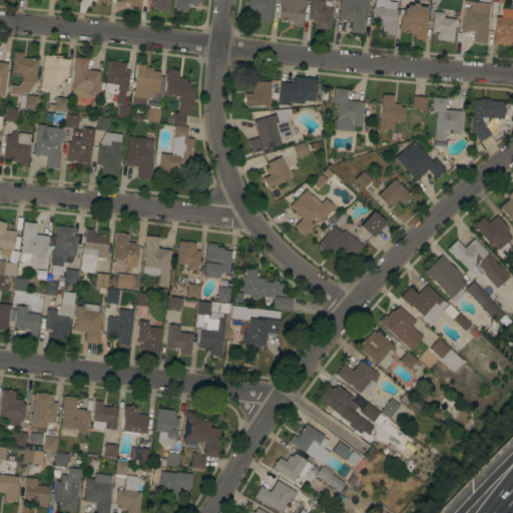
[(169,0),(168,11),(151,9),(152,0),(169,0)]
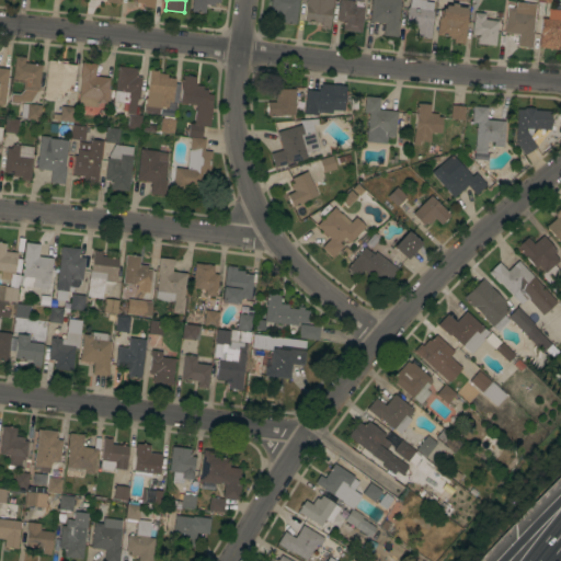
[(192,0),(219,0),(219,2),(214,1),(214,6),(205,4),(205,12),(191,11),(192,0)]
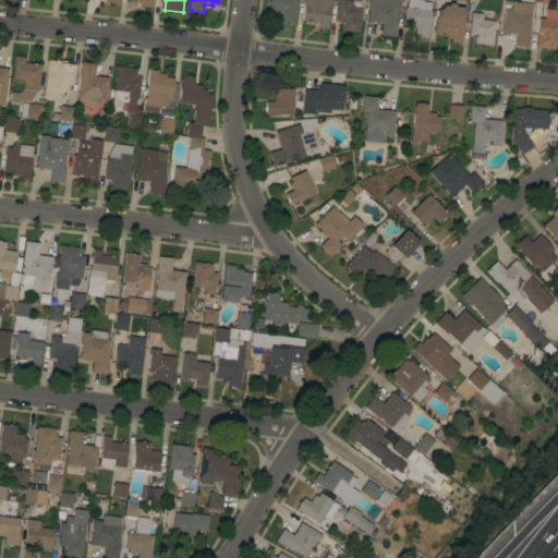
[(269,0),(296,0),(294,23),(281,22),(282,14),(274,13),(274,10),(269,9),(269,0)]
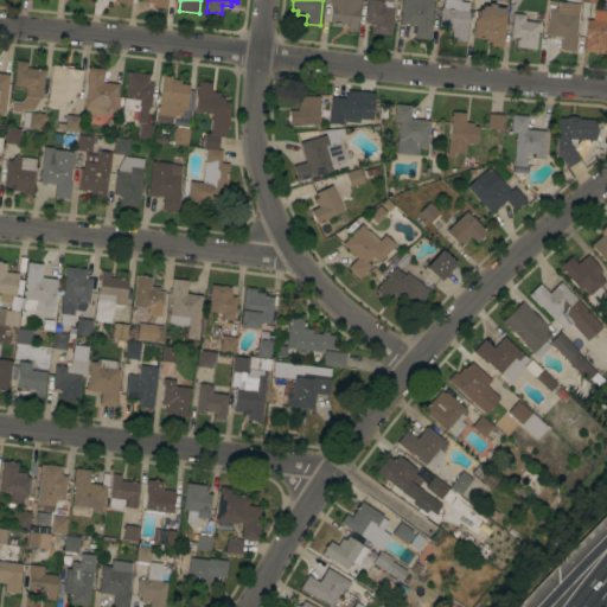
[(359,0),(356,31),(346,30),(347,24),(328,21),(330,0),(359,0)]
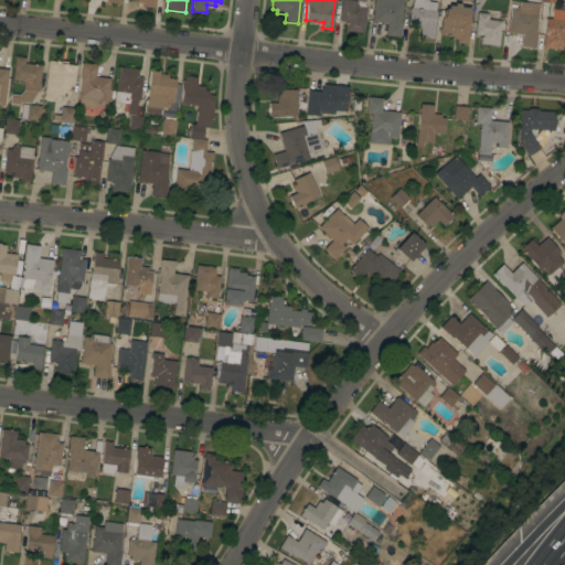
[(341,0),(366,0),(363,32),(344,30),(345,21),(339,20),(341,0)]
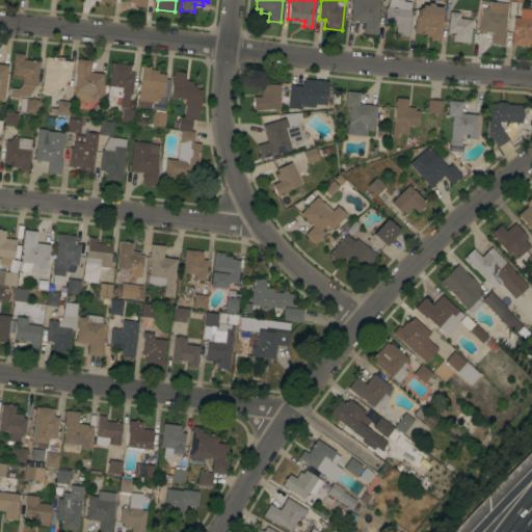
[(351,0),(379,0),(377,19),(378,19),(376,34),(363,33),(364,22),(350,20),(351,0)]
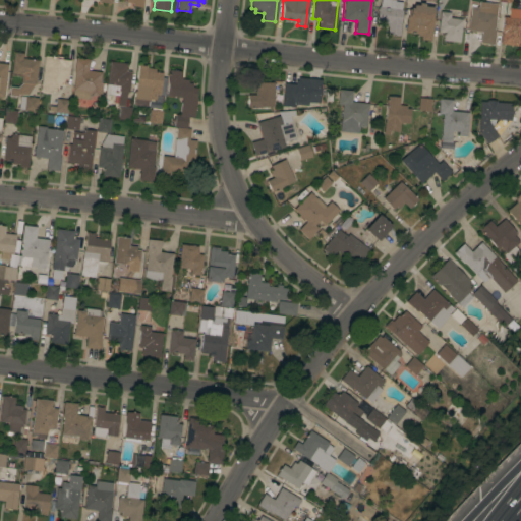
[(387,34),(388,25),(385,25),(386,21),(377,20),(378,6),(380,6),(380,0),(395,0),(395,1),(402,1),(401,9),(402,9),(400,36),(387,34)]
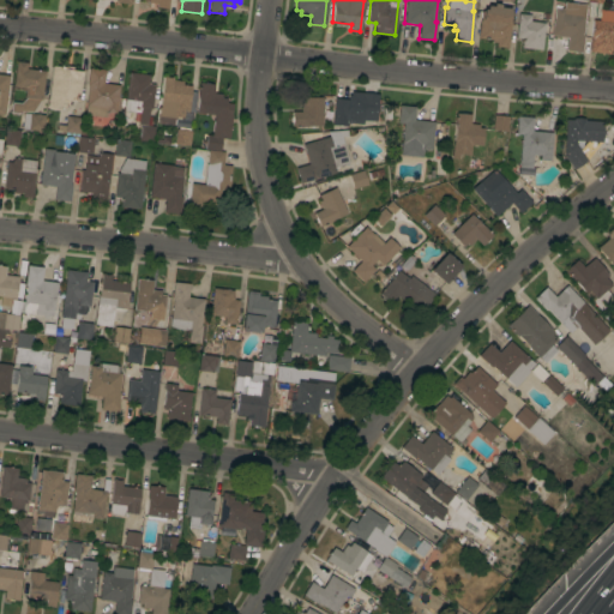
[(481,11),(482,11),(483,8),(486,8),(487,5),(493,6),(493,2),(500,4),(500,6),(511,7),(509,22),(511,22),(507,47),(495,46),(497,42),(493,41),(493,40),(477,37),(481,11)]
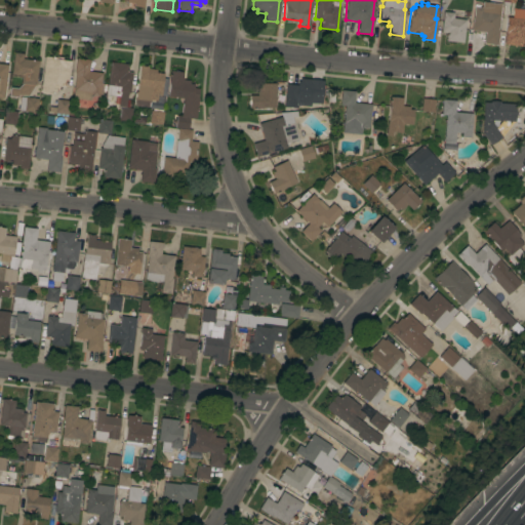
[(475,6),(482,7),(483,5),(500,7),(497,30),(499,30),(497,44),(484,43),(485,32),(472,30),(475,6)]
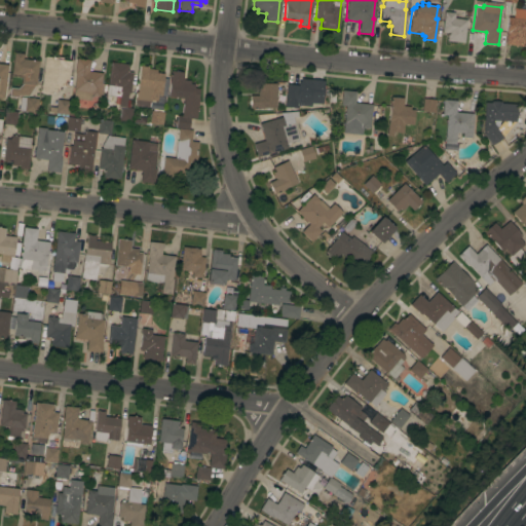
[(447,40),(448,32),(442,32),(445,11),(454,12),(454,17),(466,20),(464,42),(447,40)]
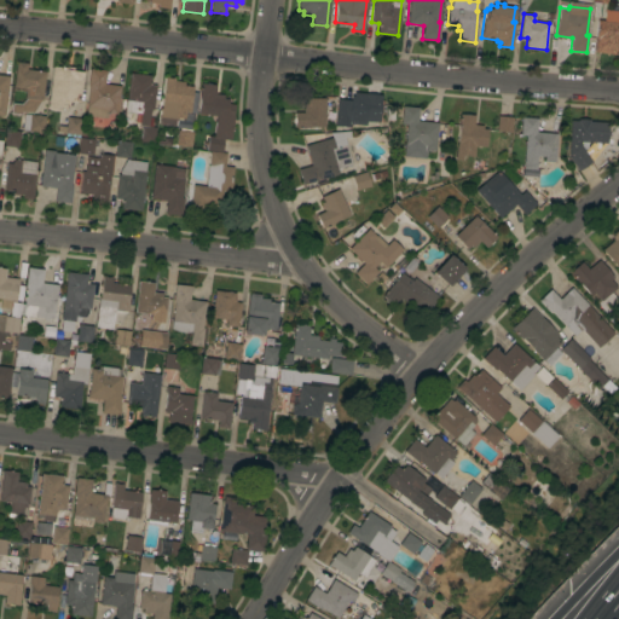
[(597,19),(618,22),(618,53),(594,51),(597,19)]
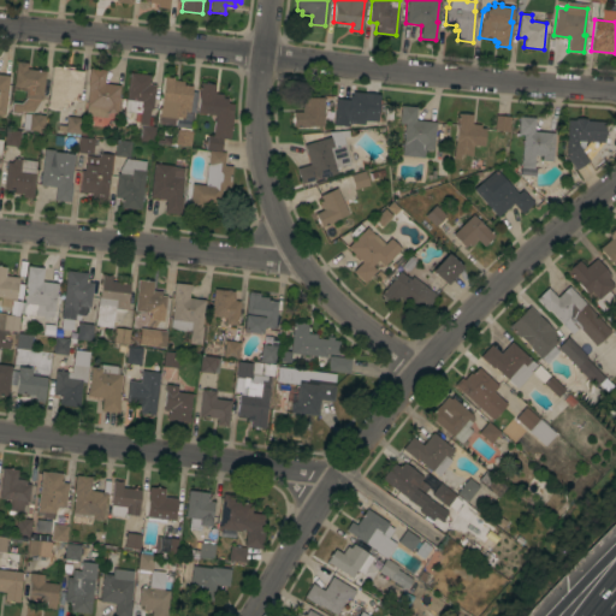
[(22,111),(22,113),(11,112),(12,102),(22,102),(24,98),(25,88),(13,87),(17,60),(27,61),(27,69),(46,70),(42,99),(41,99),(33,112),(22,111)]
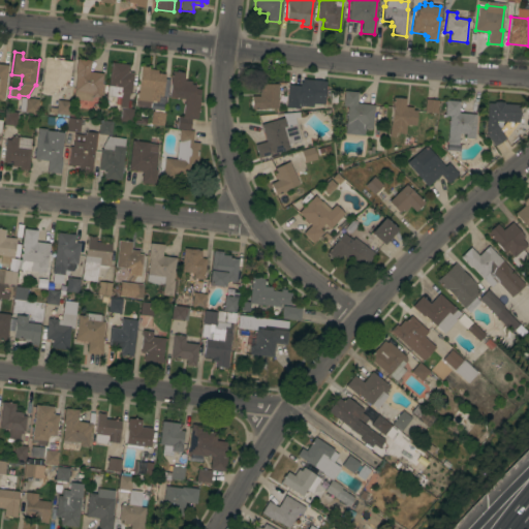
[(45,56),(56,57),(56,56),(63,57),(63,60),(71,61),(68,86),(60,85),(59,91),(54,90),(53,93),(52,93),(51,94),(42,93),(43,92),(41,92),(45,56)]
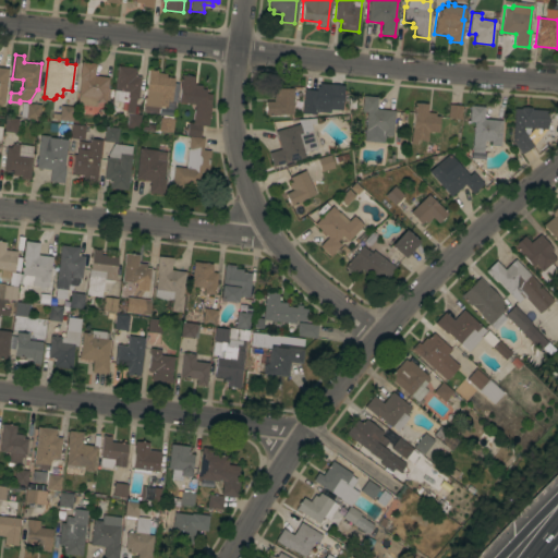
[(81,77),(80,77),(81,61),(96,62),(94,75),(108,76),(106,101),(97,101),(96,106),(77,104),(81,77)]
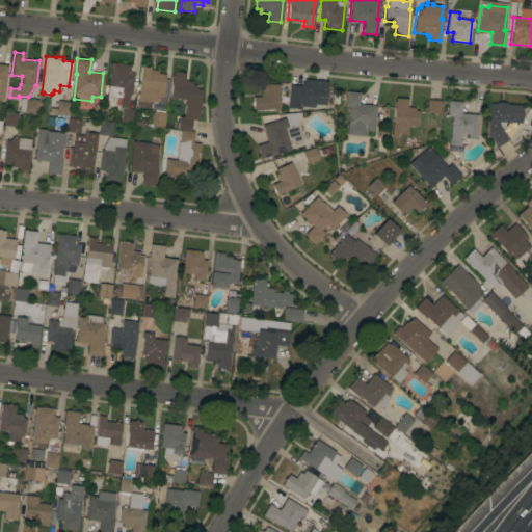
[(129,64),(129,72),(134,73),(132,94),(130,94),(129,101),(122,100),(122,97),(108,95),(111,62),(129,64)]
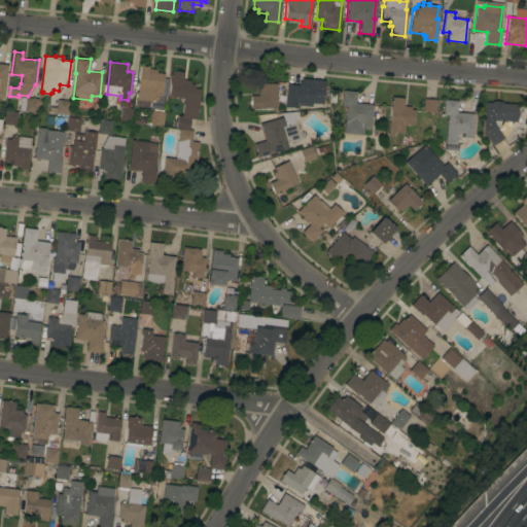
[(0,63),(8,64),(3,98),(0,97),(0,63)]
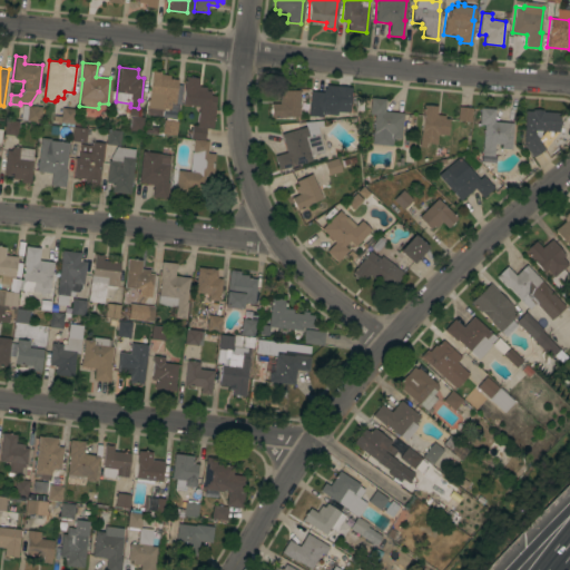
[(153,70),(155,70),(154,71),(158,71),(158,70),(160,71),(160,77),(177,79),(177,84),(184,85),(180,104),(172,102),(170,108),(168,108),(168,111),(163,110),(163,117),(146,115),(153,70)]
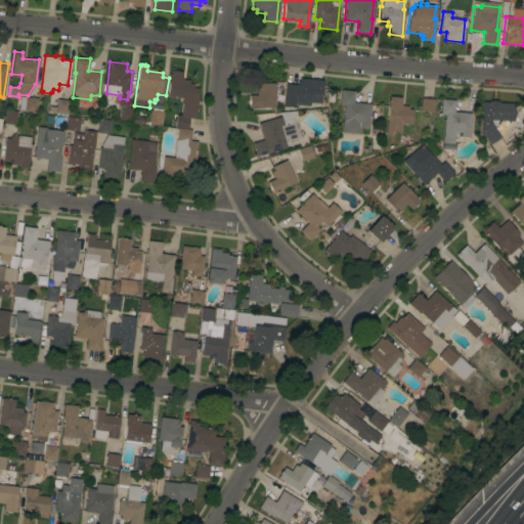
[(183,97),(168,95),(170,82),(169,82),(170,70),(183,72),(182,79),(189,80),(189,83),(193,83),(193,87),(199,88),(198,97),(195,118),(189,117),(187,128),(175,127),(176,115),(181,115),(183,97)]
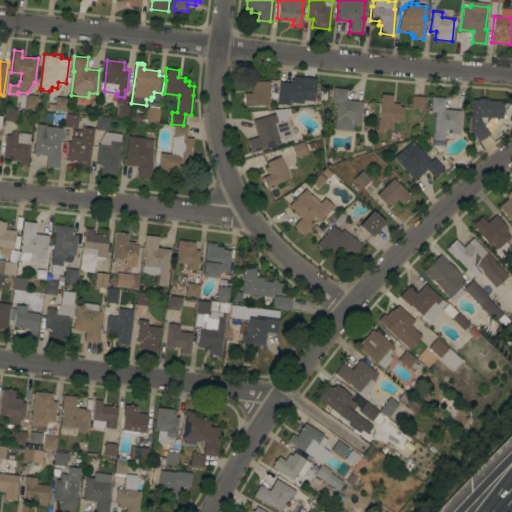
[(277,103),(279,82),(290,83),(290,78),(293,79),(293,76),(316,78),(313,102),(303,101),(302,106),(277,103)]
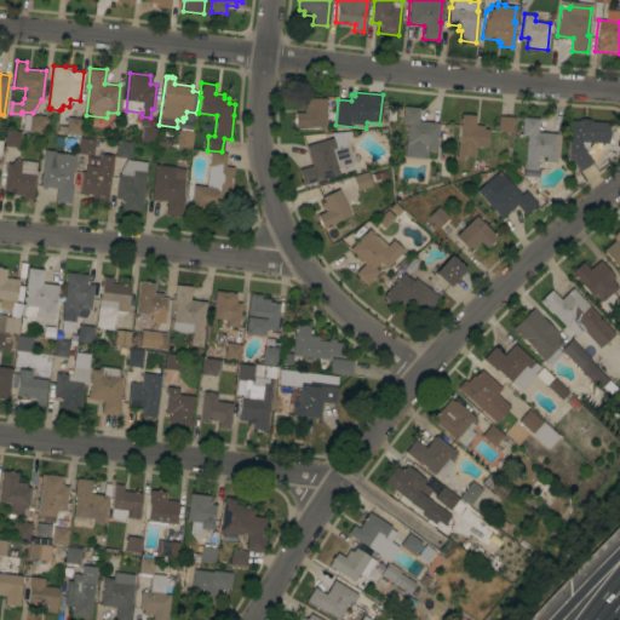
[(294,112),(304,112),(304,98),(325,98),(326,127),(294,127),(294,112)]
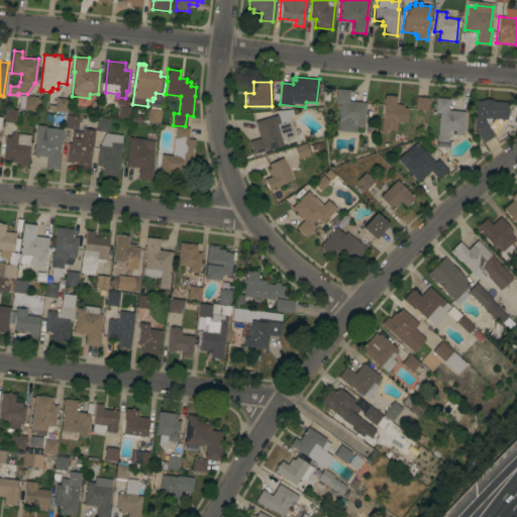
[(339,103),(334,103),(336,88),(349,89),(348,100),(366,102),(364,126),(356,125),(355,131),(337,130),(339,103)]
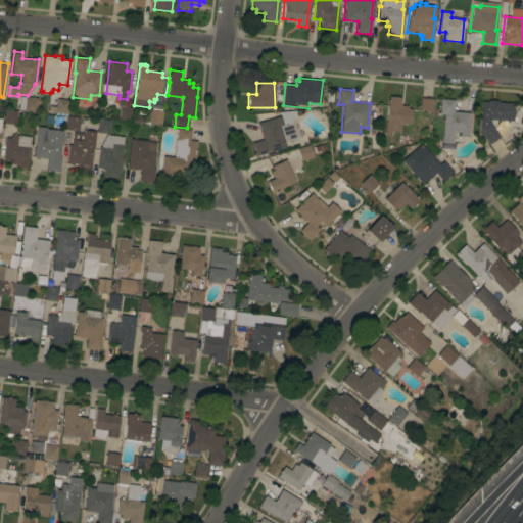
[(38,97),(37,111),(18,109),(20,95),(38,97)]
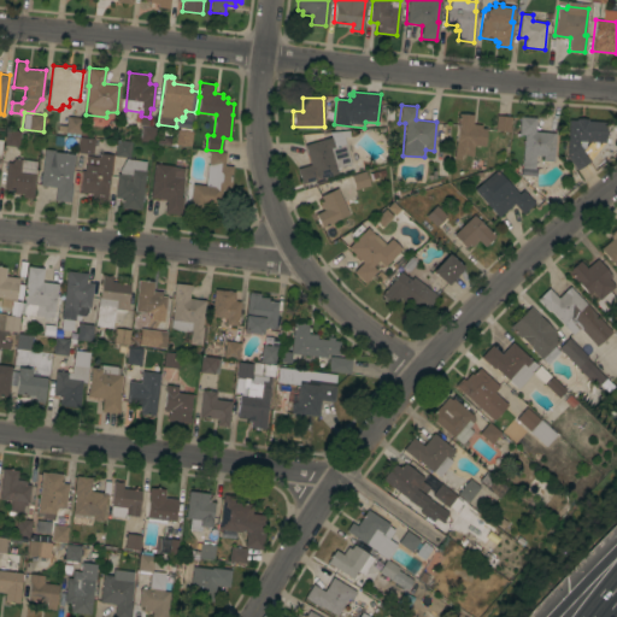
[(458,127),(457,127),(458,113),(474,115),(472,123),(481,124),(481,128),(486,128),(483,154),(463,153),(464,144),(457,144),(458,127)]
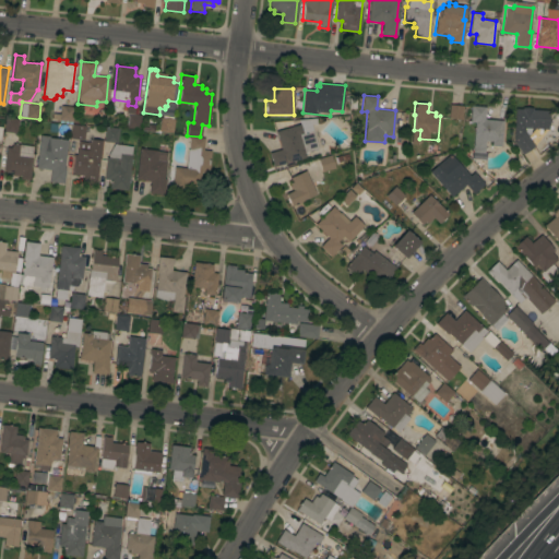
[(450,104),(463,105),(462,119),(449,118),(450,104)]
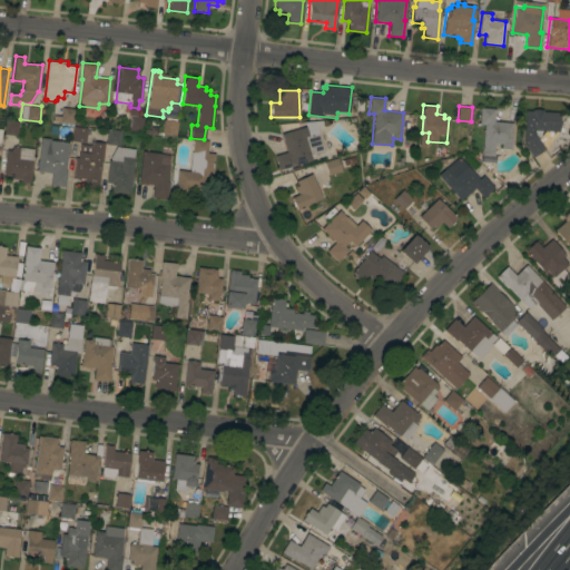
[(61,116),(62,107),(76,108),(74,124),(72,126),(60,125),(60,121),(52,120),(53,115),(61,116)]
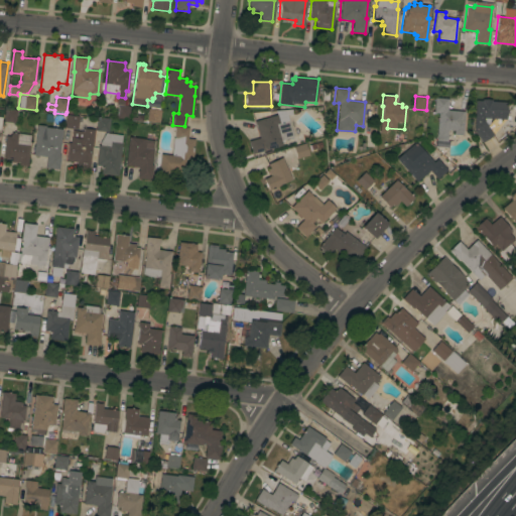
[(438,112),(433,112),(434,97),(447,98),(447,109),(465,111),(463,134),(454,133),(454,130),(447,130),(446,141),(435,140),(438,112)]
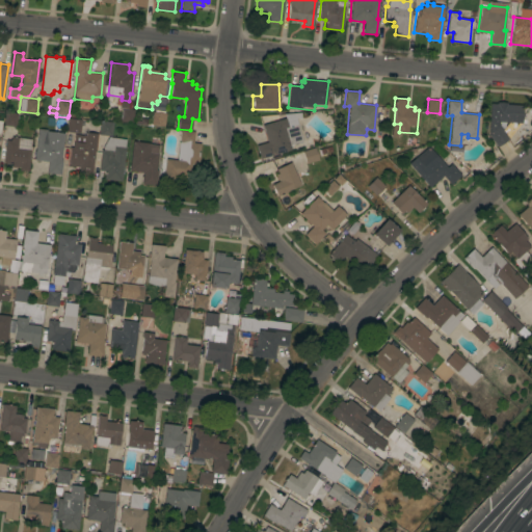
[(509,138),(497,147),(488,134),(488,133),(490,103),(497,103),(497,101),(507,102),(507,104),(523,104),(522,123),(515,123),(515,129),(504,129),(504,122),(500,122),(500,125),(509,138)]
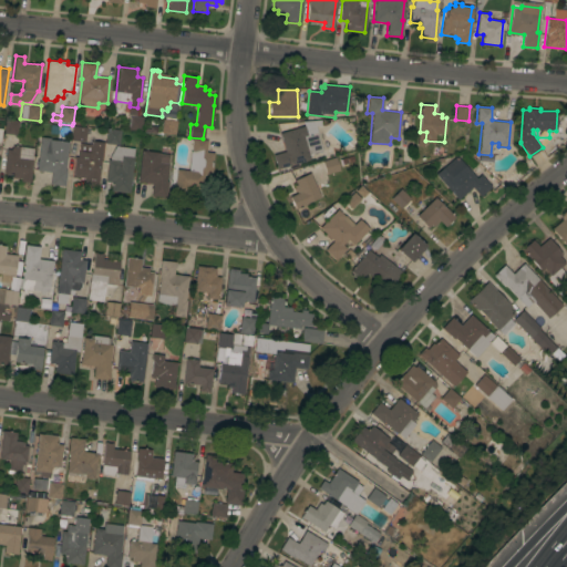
[(130,114),(143,115),(141,131),(127,130),(130,114)]
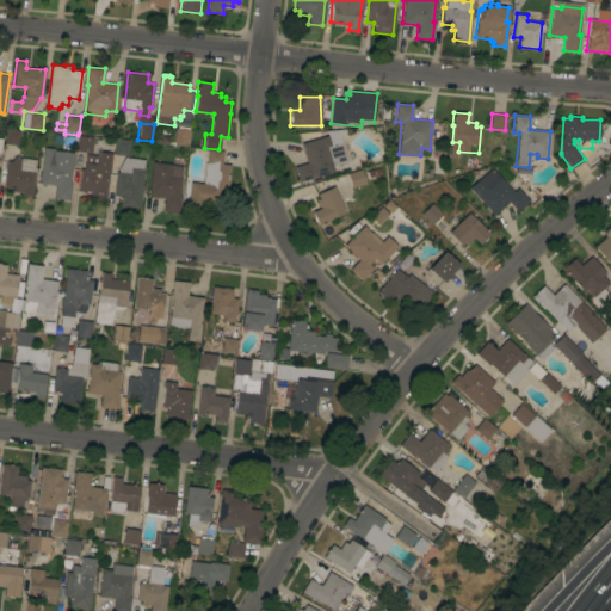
[(4,143),(6,127),(20,129),(19,144),(4,143)]
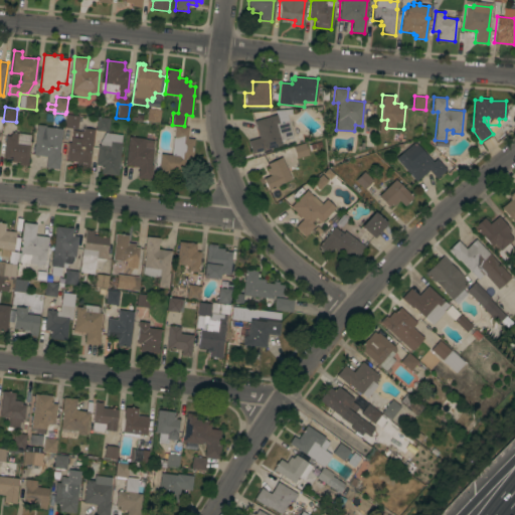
[(147,120),(148,108),(161,109),(159,122),(147,120)]
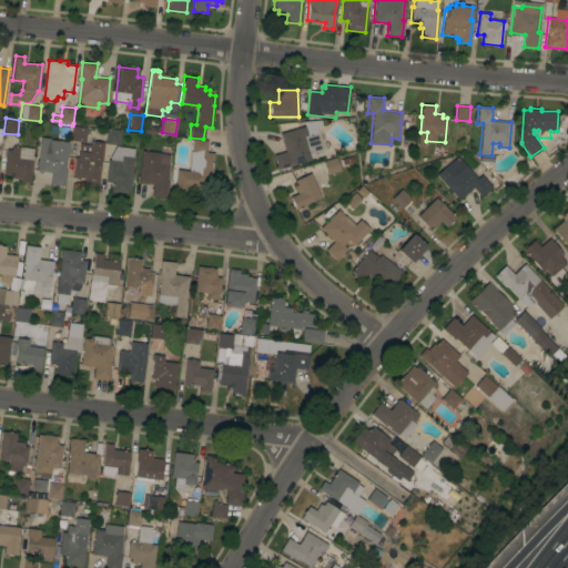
[(73,125),(87,128),(85,142),(71,140),(73,125)]
